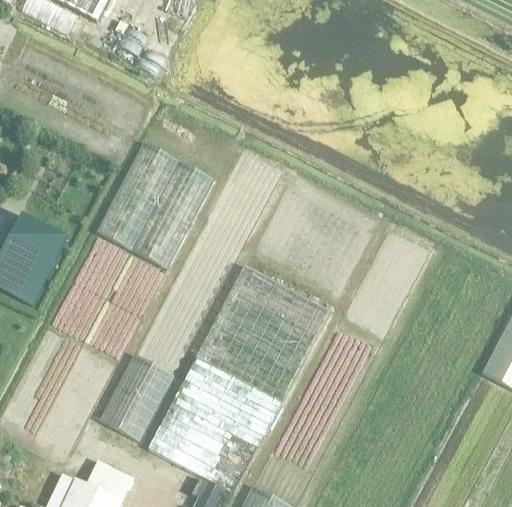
[(75,37),(85,18),(49,0),(16,0),(13,6),(75,37)]
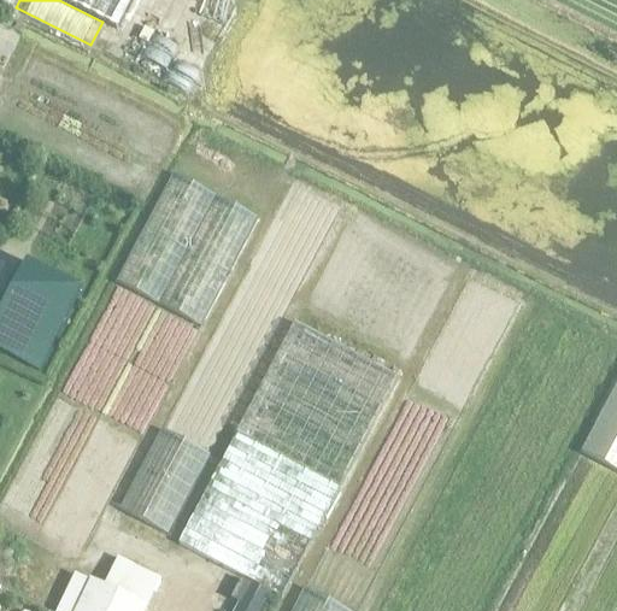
[(71,0),(117,23),(128,0),(71,0)]
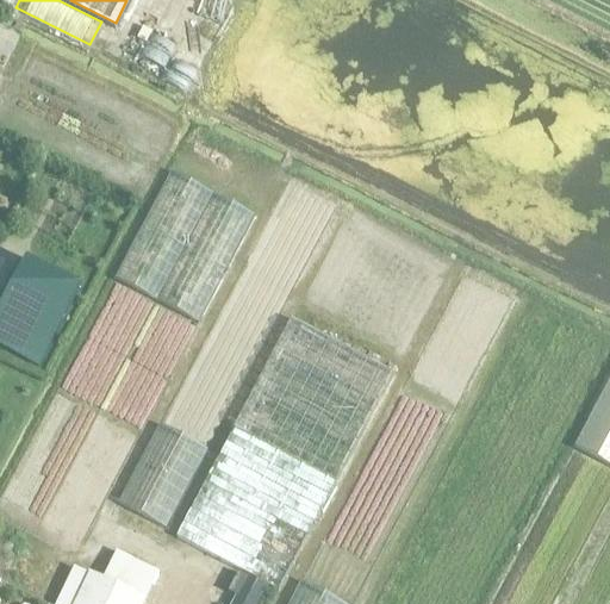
[(167,73),(185,83),(195,66),(178,55),(167,73)]
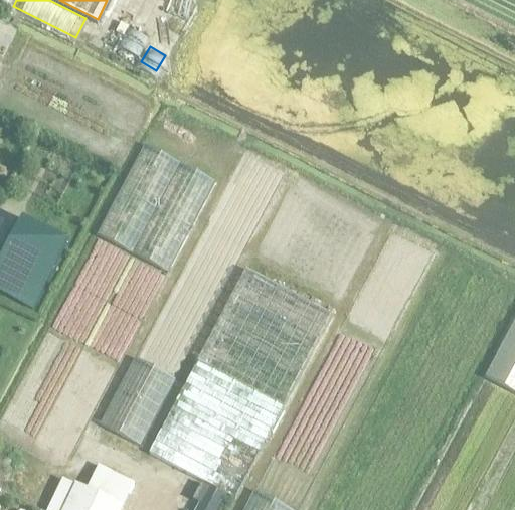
[(99,233),(172,267),(214,173),(142,140),(99,233)]
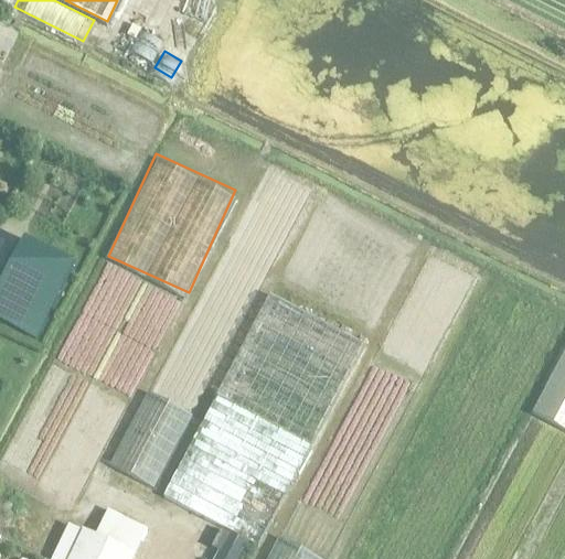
[(275,259),(310,185),(265,164),(231,237),(275,259)]
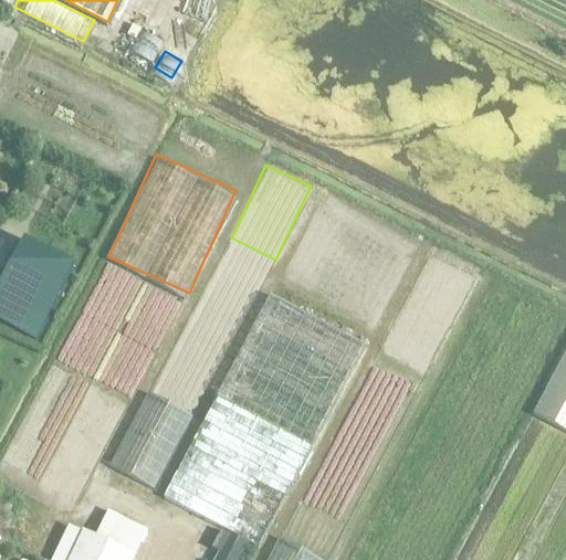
[(32,249),(0,307),(0,325),(42,348),(81,275),(32,249)]
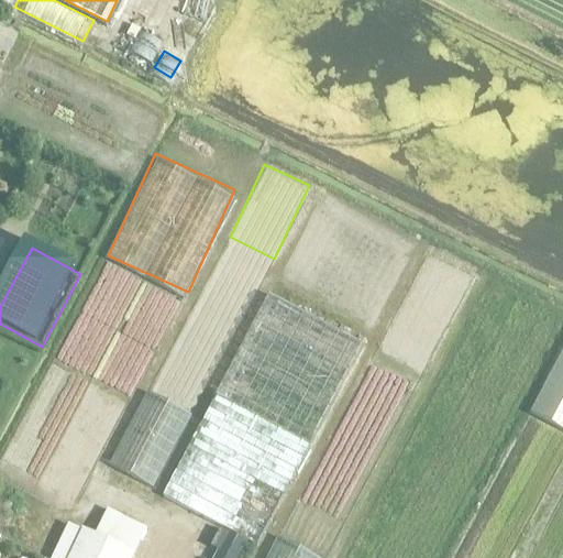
[(362,340),(268,291),(163,493),(256,542),(362,340)]
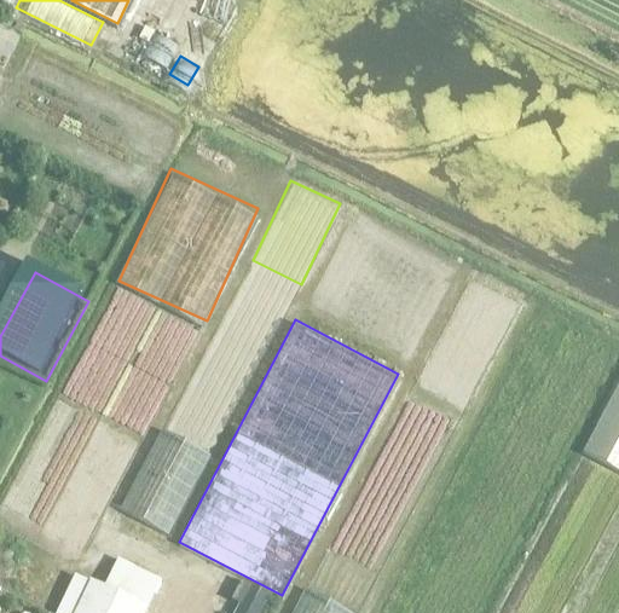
[(435,343),(421,371),(469,394),(489,353),(490,353),(493,346),(467,333),(457,354),(435,343)]
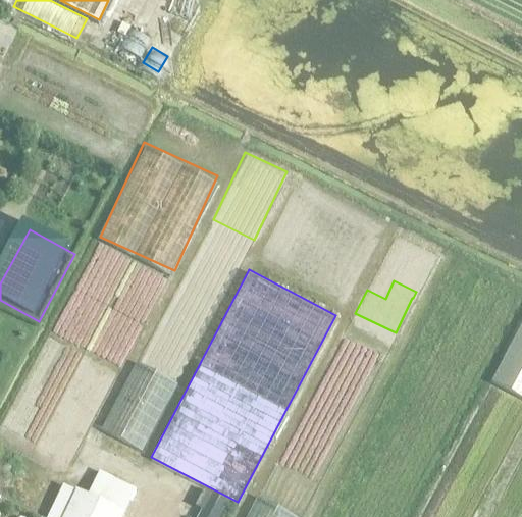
[(521,317),(491,379),(521,395),(521,317)]
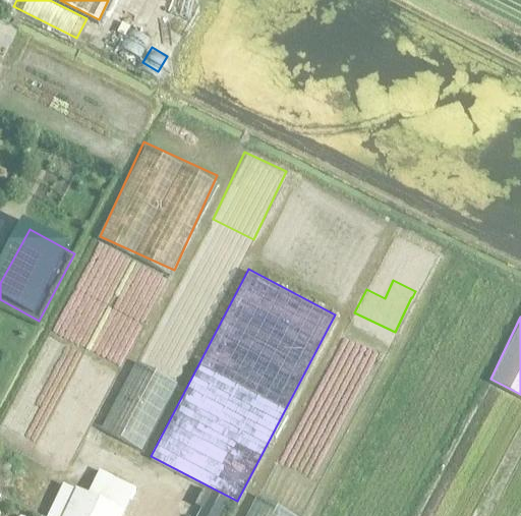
[(63,481),(46,515),(120,515),(123,509),(135,484),(100,467),(88,493),(76,486),(75,486),(63,481)]
